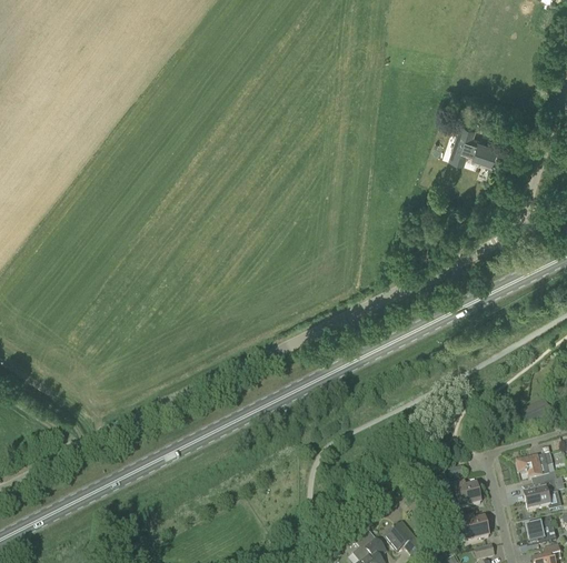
[(467,110),(471,100),(457,96),(454,106),(467,110)]
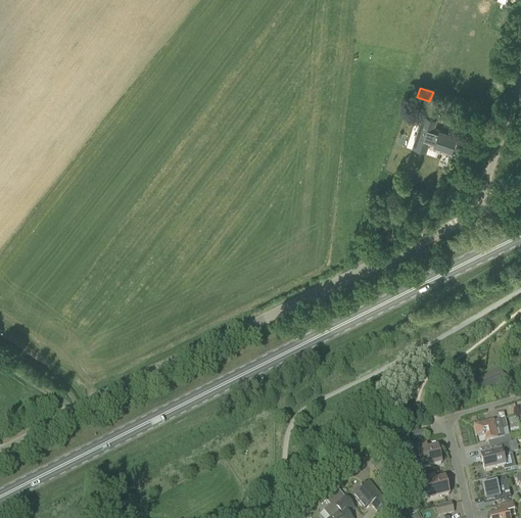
[(452,145),(457,132),(441,126),(443,118),(425,110),(417,135),(429,139),(441,143),(442,141),(452,145)]
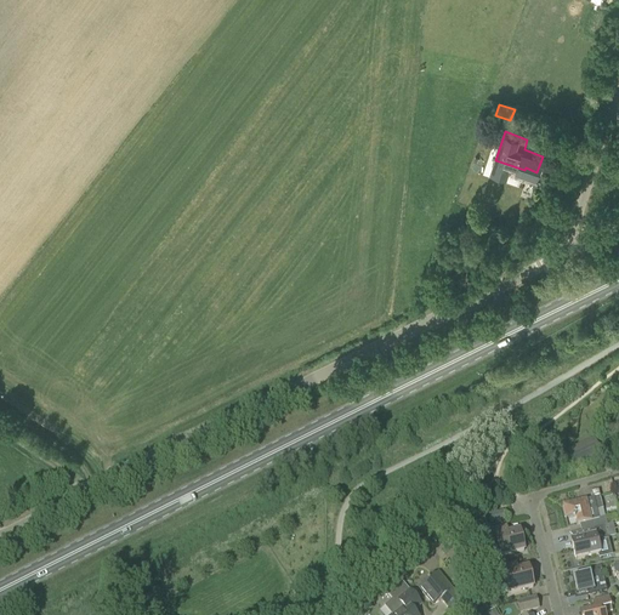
[(588,494),(564,500),(567,512),(577,510),(575,507),(580,506),(583,512),(578,513),(579,519),(592,516),(594,523),(609,519),(608,512),(601,513),(600,505),(606,504),(602,491),(589,495),(589,494),(588,494)]
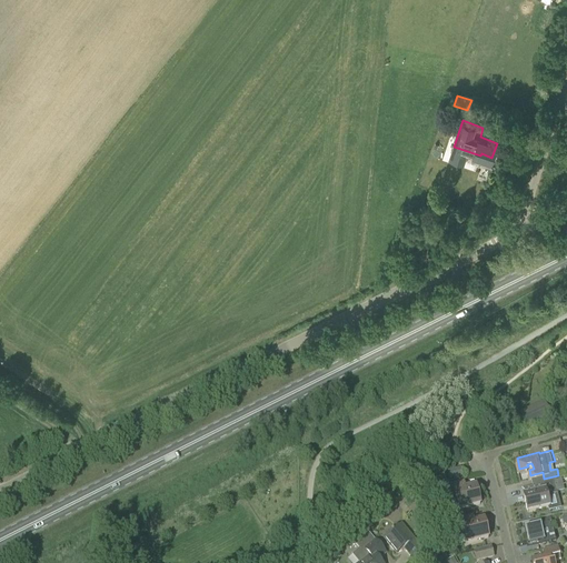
[(450,475),(465,472),(463,463),(448,466),(450,475)]
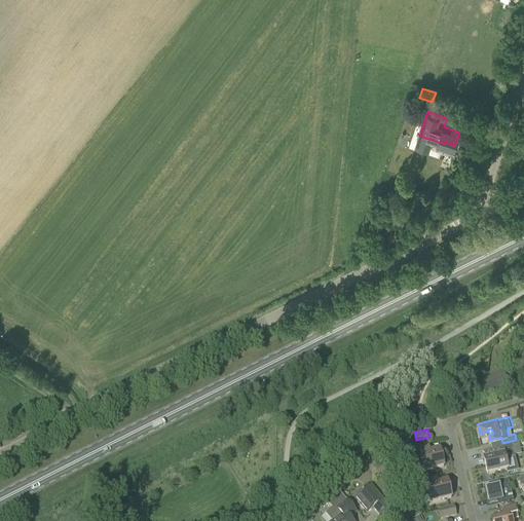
[(504,449),(485,453),(489,470),(509,464),(507,454),(515,452),(515,451),(523,449),(521,439),(516,440),(502,443),(504,449)]
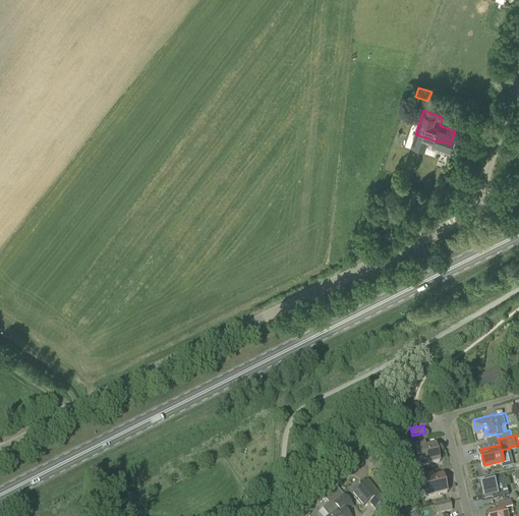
[(421,444),(420,439),(409,441),(412,450),(417,449),(421,462),(441,457),(437,441),(421,444)]
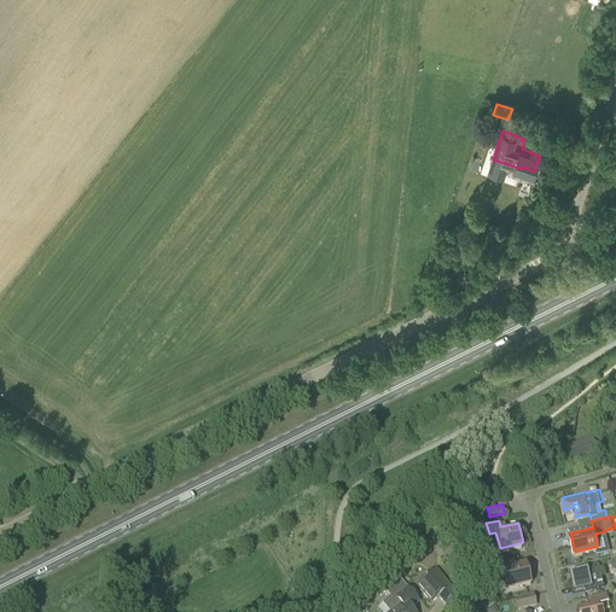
[(516,561),(515,555),(492,560),(495,572),(505,570),(509,584),(533,580),(528,559),(516,561)]
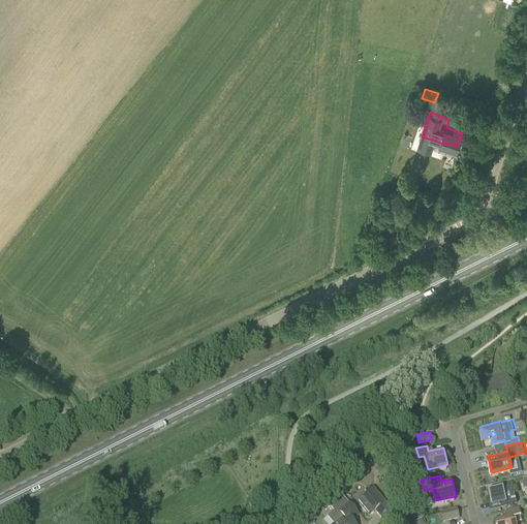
[(492,505),(519,499),(514,481),(503,484),(489,487),(492,500),(490,500),(492,505)]
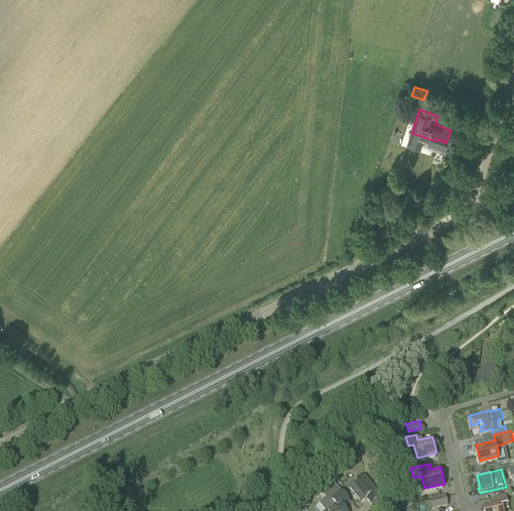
[(385,496),(371,479),(365,472),(349,485),(361,499),(368,493),(376,504),(385,496)]
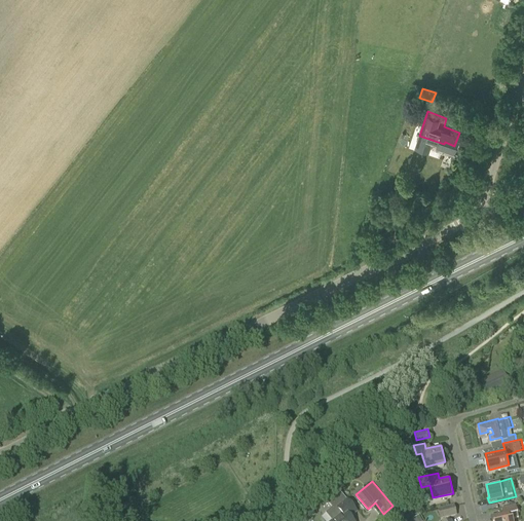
[(333,517),(328,520),(354,520),(357,520),(351,513),(358,508),(347,494),(340,486),(329,494),(334,503),(327,509),(333,517)]
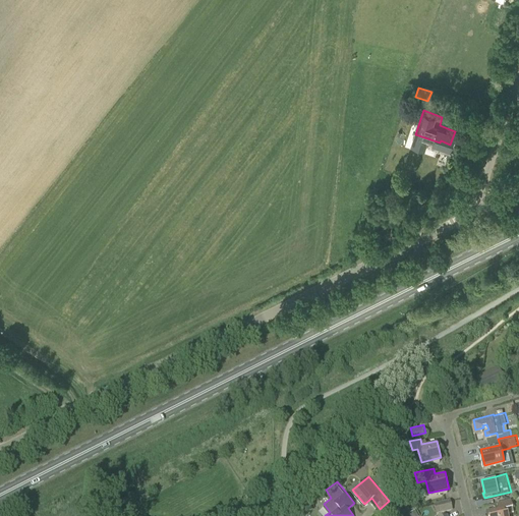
[(489,515),(510,515),(509,510),(515,508),(512,496),(498,499),(500,505),(488,508),(489,515)]
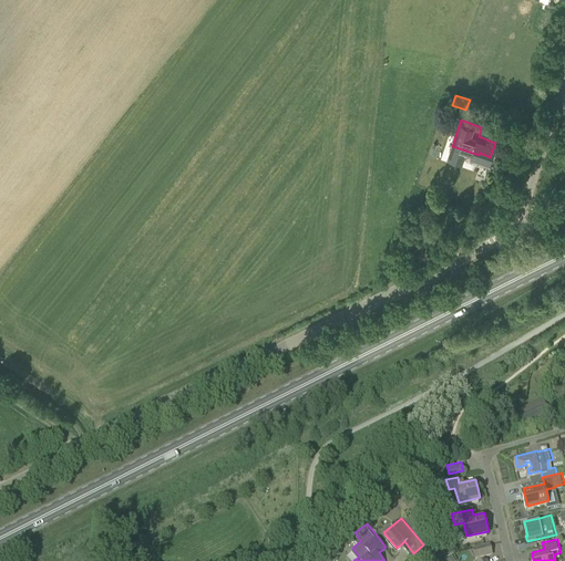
[(476,553),(493,550),(491,540),(474,543),(476,553)]
